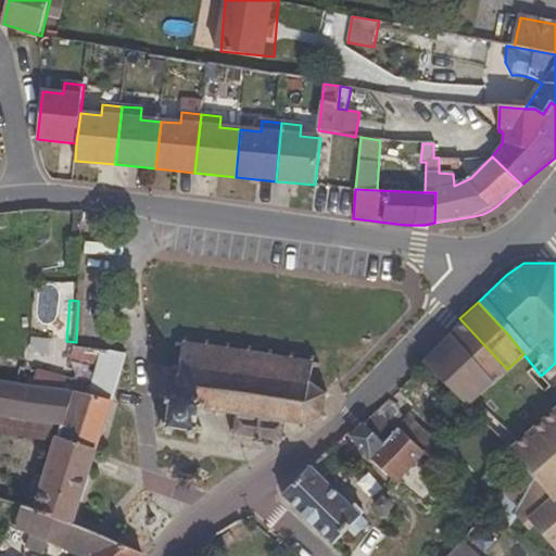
[(485,367),(478,358),(488,349),(459,318),(439,341),(487,391),(519,425),(523,422),(501,395),(481,371),(485,367)]
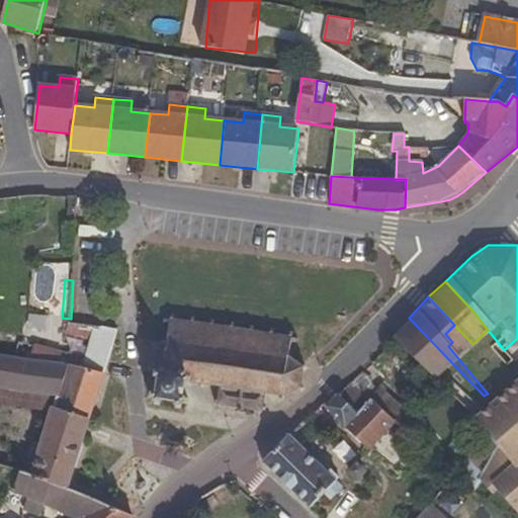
[(48,334),(50,315),(31,313),(28,332),(48,334)]
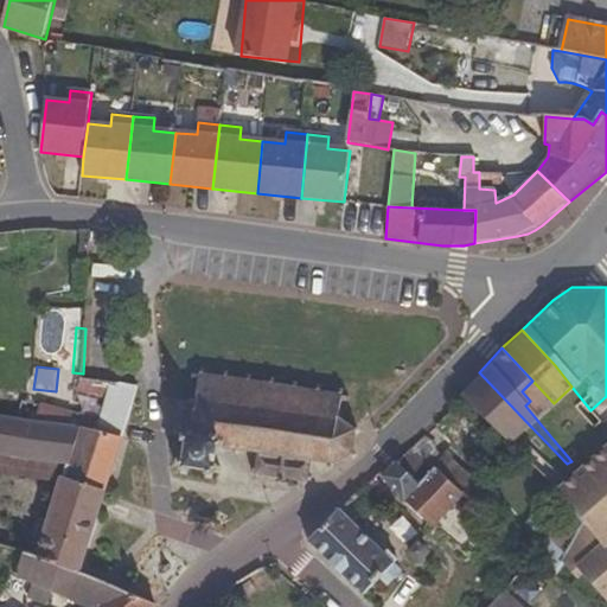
[(350,459),(352,461),(356,458),(351,453),(353,438),(363,430),(360,427),(352,430),(339,422),(338,416),(340,401),(346,401),(347,396),(343,395),(344,389),(339,389),(338,394),(321,391),(323,387),(318,387),(317,390),(299,388),(300,383),(294,383),(293,388),(275,385),(276,379),(270,379),(270,384),(253,382),(253,376),(248,376),(247,381),(228,378),(229,372),(224,371),(224,378),(204,375),(205,369),(202,368),(200,375),(193,374),(193,381),(198,381),(195,403),(190,403),(190,409),(193,409),(189,443),(184,443),(184,449),(189,449),(185,470),(180,470),(180,473),(185,474),(185,479),(190,480),(191,475),(204,478),(204,483),(210,484),(210,478),(215,478),(216,474),(211,473),(215,448),(235,451),(234,455),(238,457),(240,452),(257,455),(255,473),(250,473),(249,478),(254,478),(253,484),(259,485),(260,479),(276,481),(275,487),(280,487),(281,483),(300,485),(300,491),(304,491),(304,486),(310,486),(310,481),(305,480),(306,462),(312,460),(326,462),(328,466),(330,470),(331,473),(336,473),(333,467),(338,460),(350,459)]
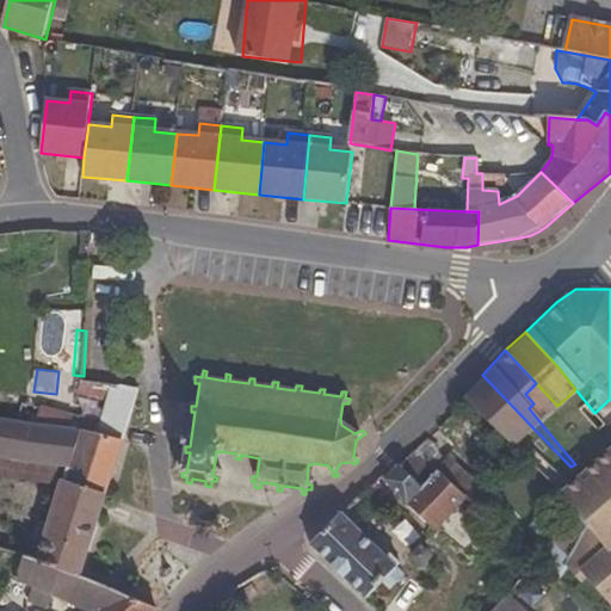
[(462,397),(464,400),(505,439),(514,430),(523,439),(535,430),(482,375),(462,397)]
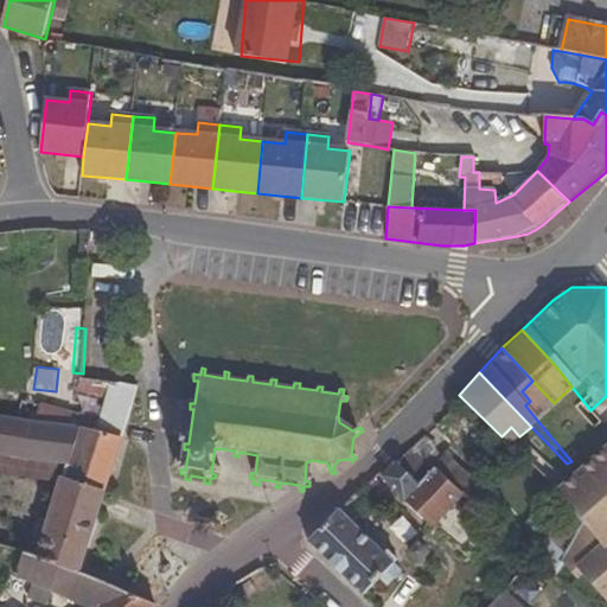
[(114,465),(139,387),(83,379),(75,413),(71,426),(76,427),(64,466),(62,477),(106,490),(114,465)]
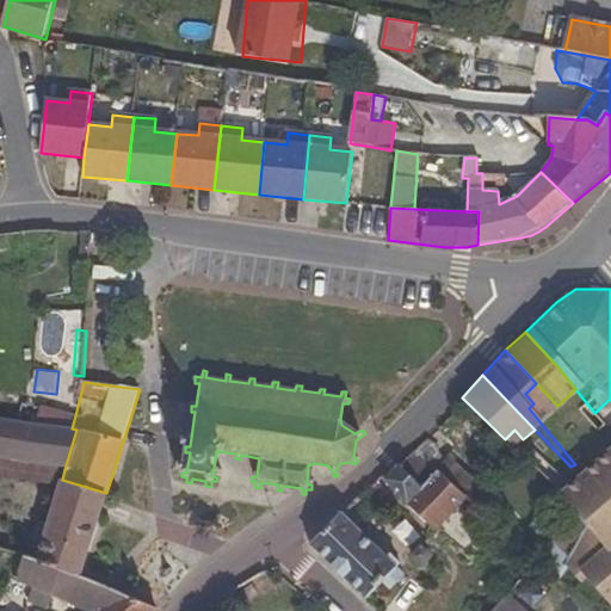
[(610,399),(594,413),(610,434),(610,445),(594,460),(610,481),(610,399)]
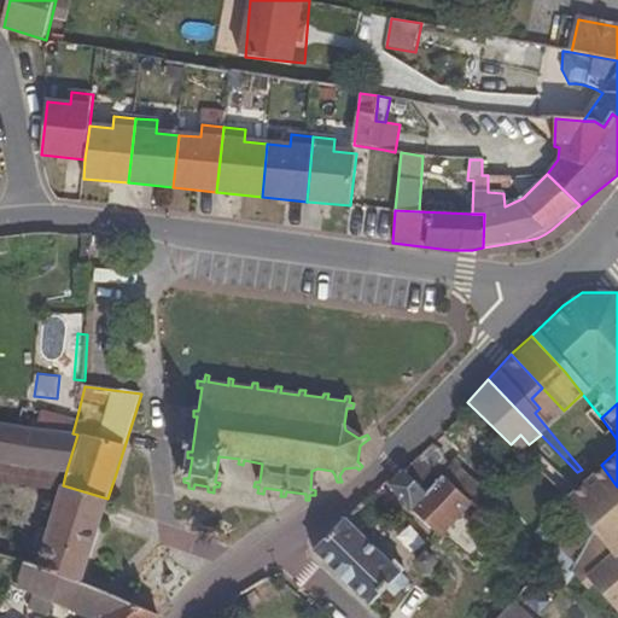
[(73,433),(76,420),(41,413),(38,427),(73,433)]
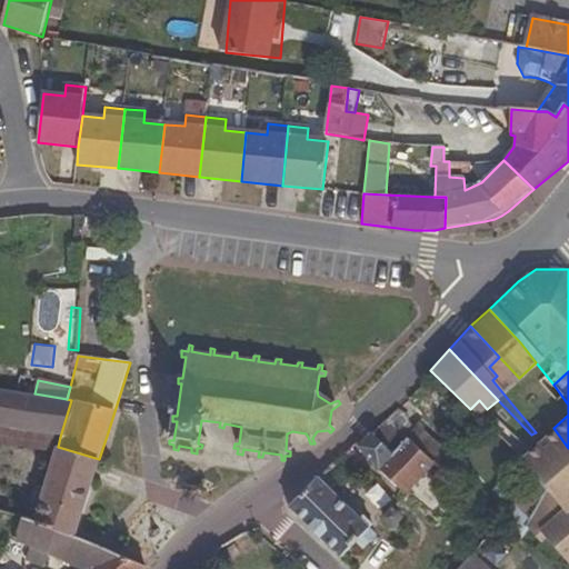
[(0,425),(60,437),(71,400),(67,399),(35,393),(0,387),(0,425)]
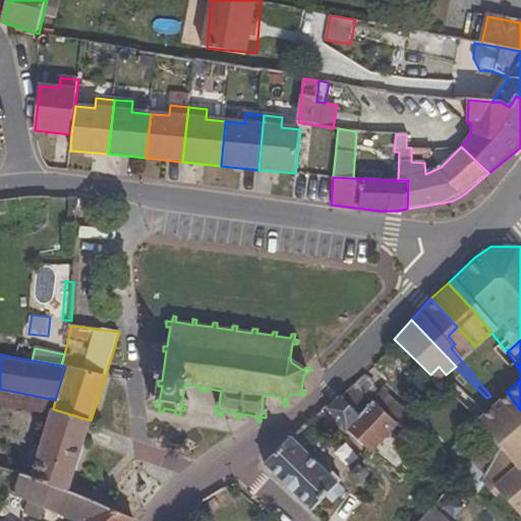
[(486,398),(456,366),(446,374),(451,380),(448,383),(449,384),(476,413),(486,423),(493,418),(512,441),(518,437),(486,398)]
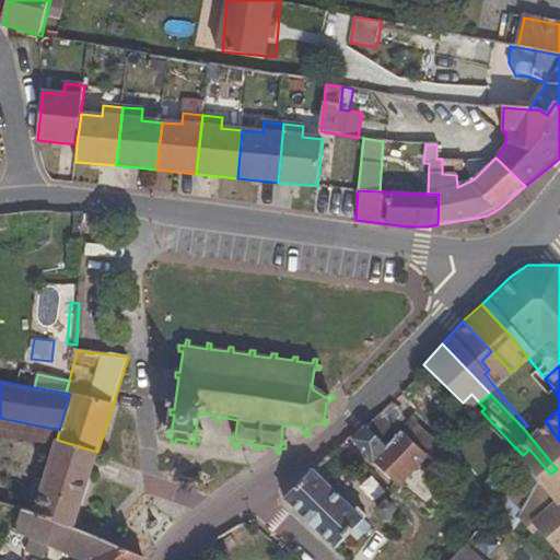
[(391,400),(364,427),(385,447),(400,432),(429,457),(438,465),(441,468),(452,458),(411,419),(407,422),(397,412),(400,409),(391,400)]
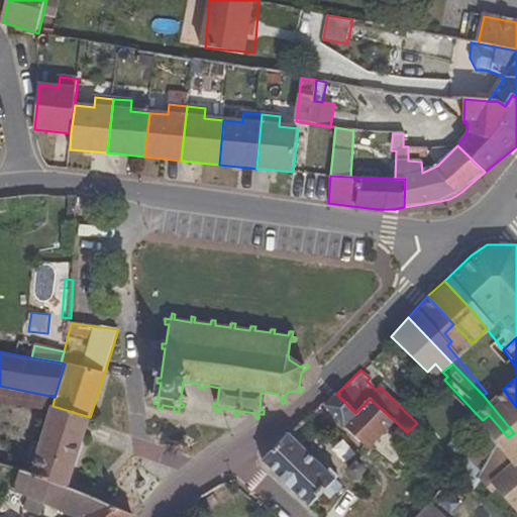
[(335,393),(322,405),(369,449),(396,422),(370,399),(355,413),(336,394),(335,393)]
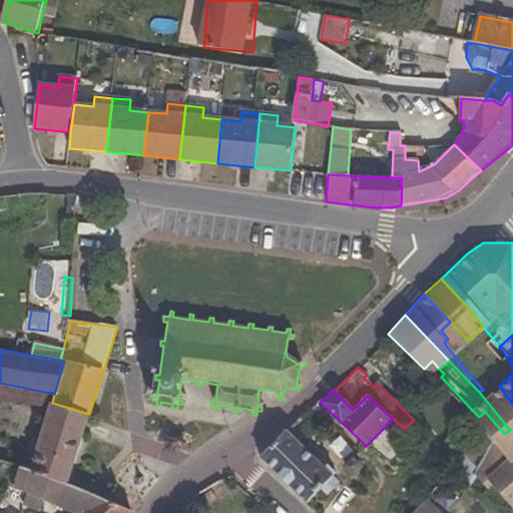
[(89,414),(52,403),(40,441),(34,439),(24,469),(67,483),(88,419),(89,414)]
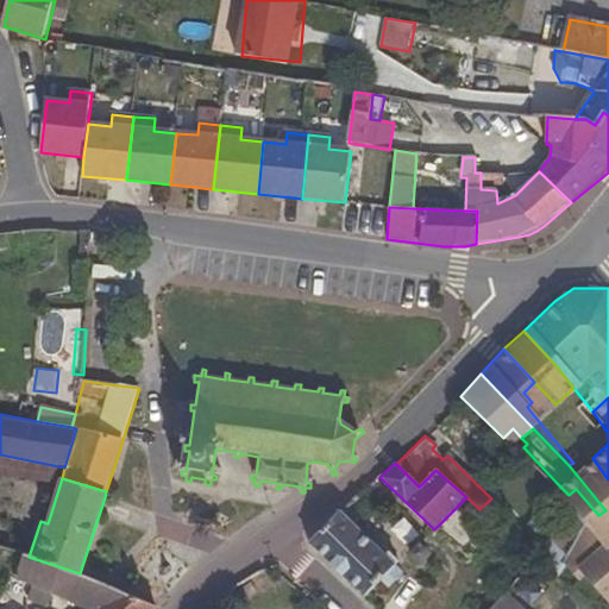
[(340,513),(308,542),(365,597),(381,582),(389,590),(403,575),(395,566),(399,563),(382,546),(378,551),(340,513)]
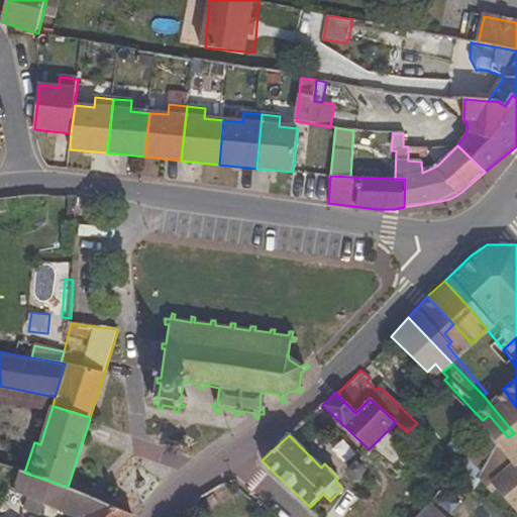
[(468,444),(458,435),(447,446),(456,456),(468,444)]
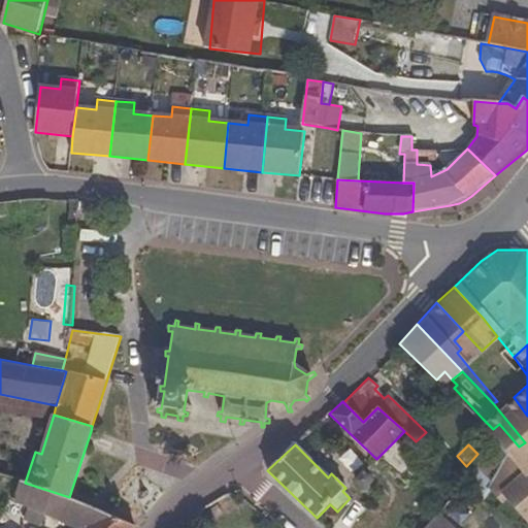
[(464,485),(483,501),(508,455),(500,447),(464,485)]
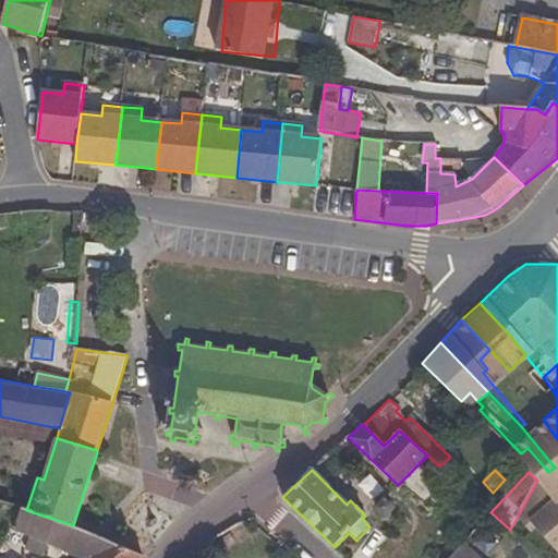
[(405,487),(428,500),(437,486),(414,473),(405,487)]
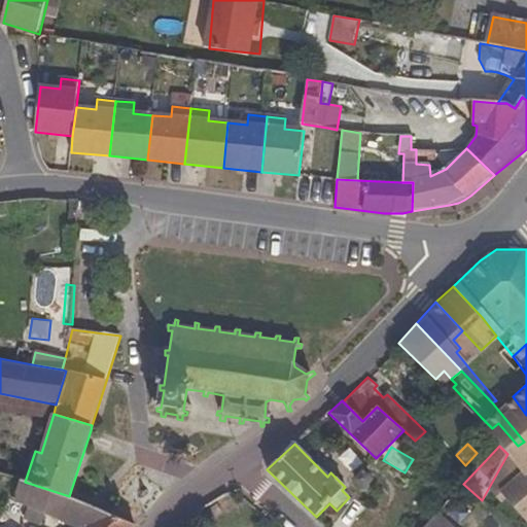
[(348,449),(339,460),(354,471),(363,460),(348,449)]
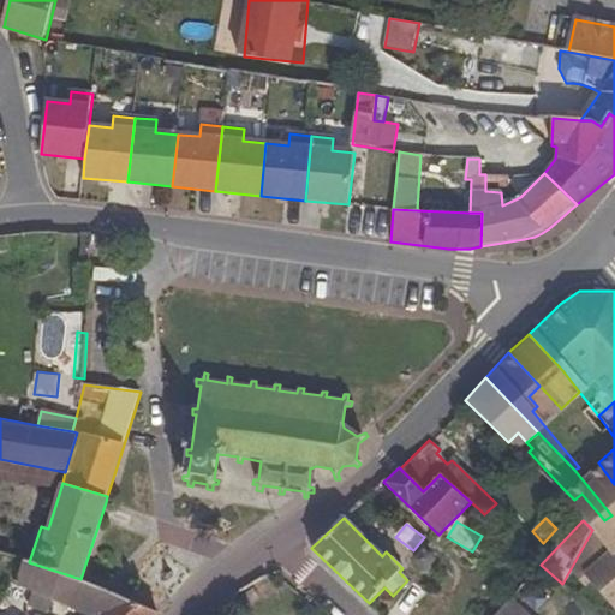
[(423,572),(435,559),(423,548),(411,561),(423,572)]
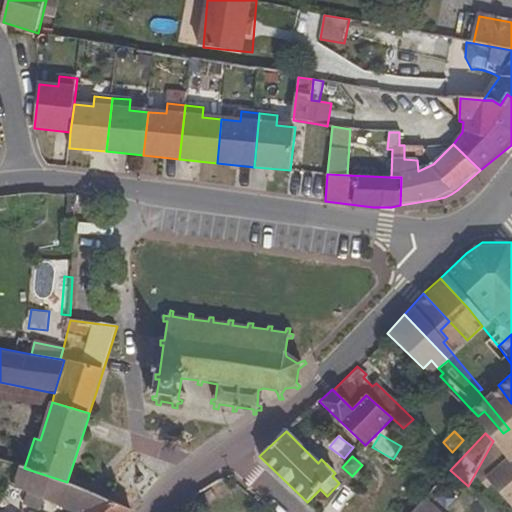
[(43,498),(69,511),(129,511),(132,510),(67,482),(24,468),(19,466),(14,485),(26,491),(23,505),(40,510),(43,498)]
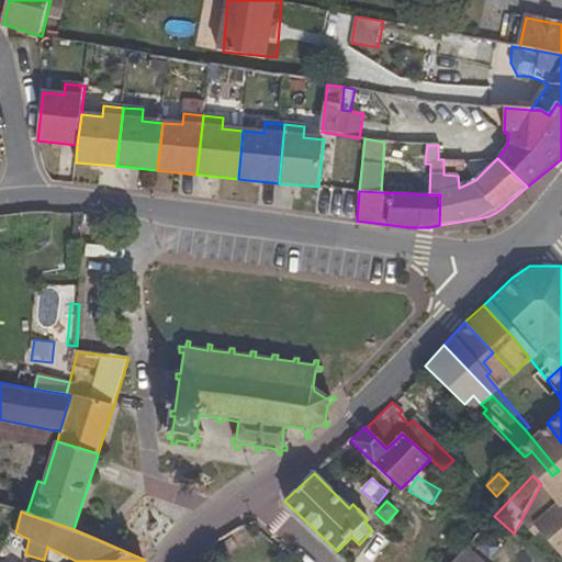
[(478,561),(464,550),(452,561),(478,561)]
